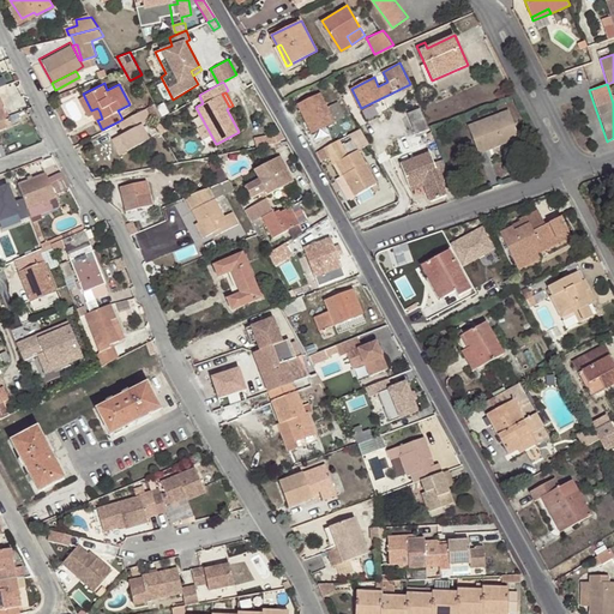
[(89,115),(92,114),(91,110),(83,94),(78,95),(89,115)]
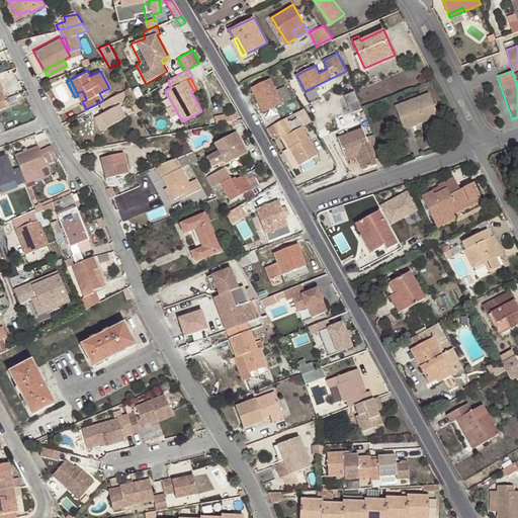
[(276,91),(270,79),(251,88),(263,111),(290,97),(285,86),(276,91)]
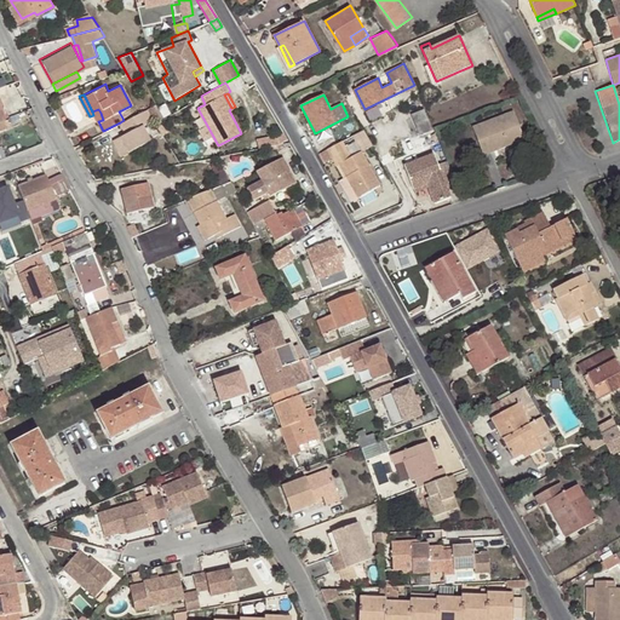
[(97,122),(98,121),(103,120),(101,113),(98,109),(92,112),(93,115),(97,122)]
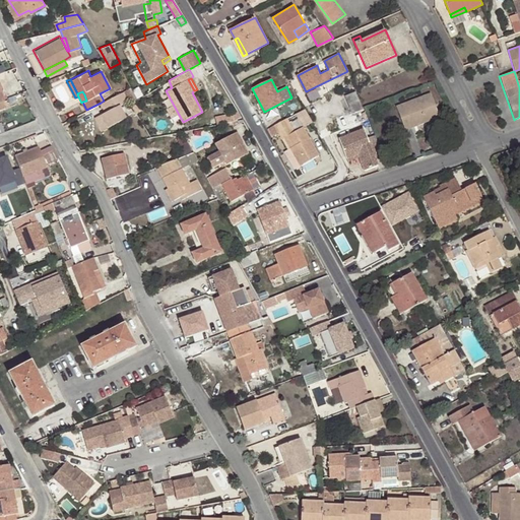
[(128,101),(123,91),(104,101),(101,103),(105,112),(101,114),(108,127),(126,118),(120,105),(128,101)]
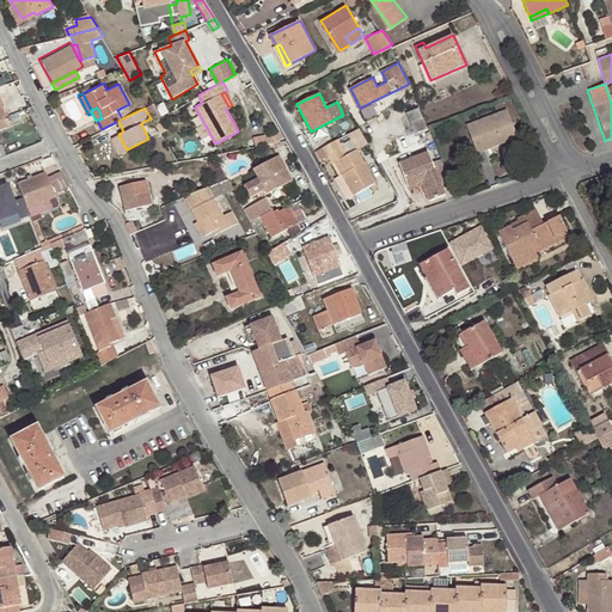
[(427,128),(418,108),(407,112),(415,133),(427,128)]
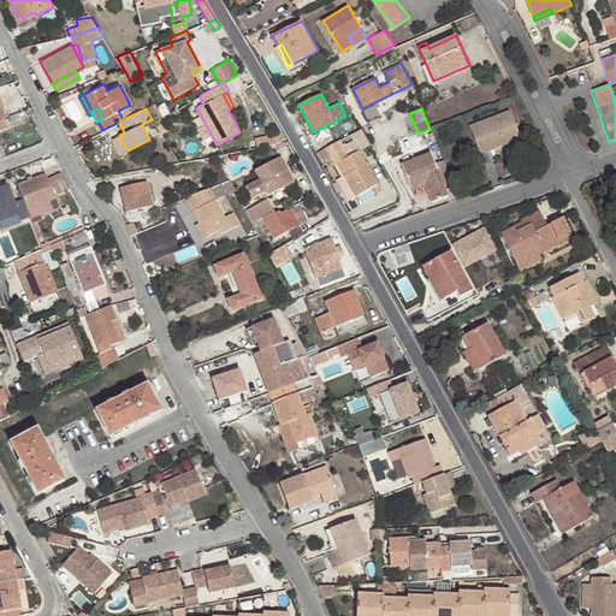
[(493,141),(496,147),(521,136),(510,110),(471,125),(481,153),(491,148),(487,142),(493,141)]
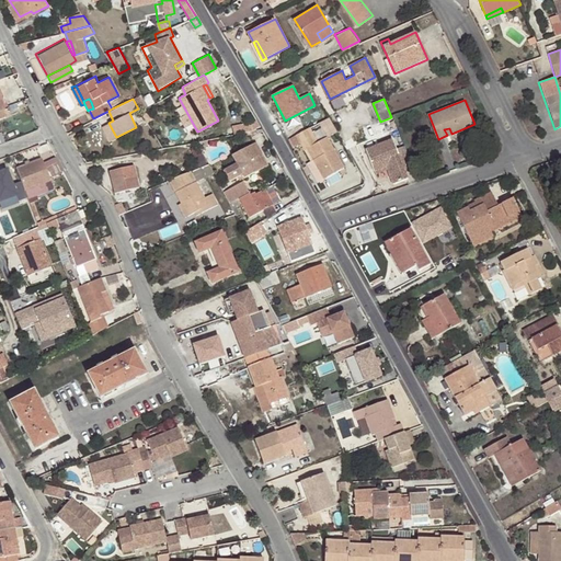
[(109,141),(116,137),(109,123),(102,127),(109,141)]
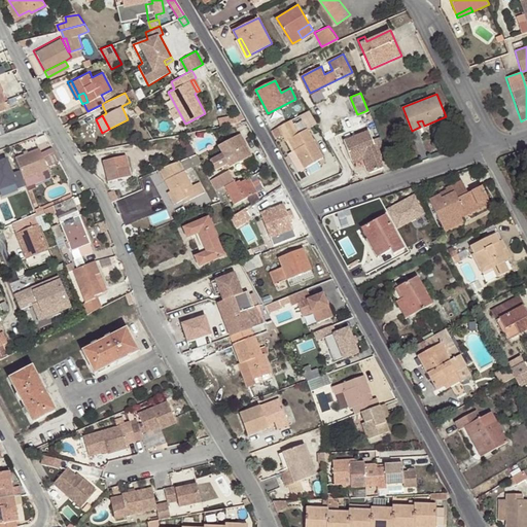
[(299,133),(290,118),(289,119),(278,126),(286,140),(288,139),(291,138),(296,147),(293,149),(305,167),(324,155),(308,129),(299,133)]
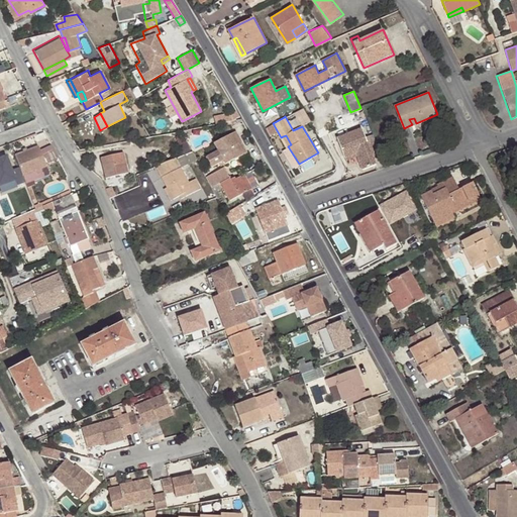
[(375,159),(383,154),(375,135),(374,134),(366,137),(363,128),(337,138),(346,158),(356,153),(363,170),(377,164),(375,159)]
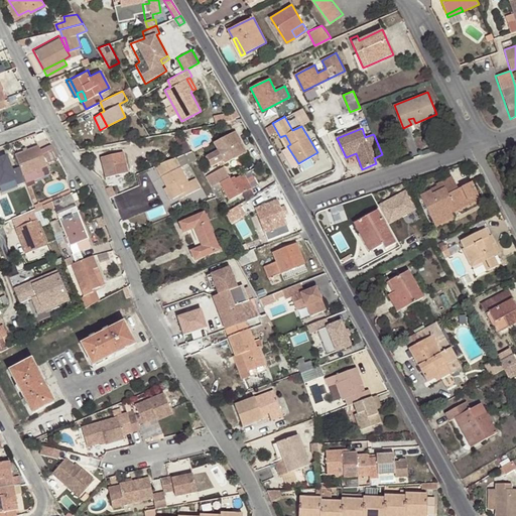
[(247,151),(236,131),(215,144),(219,150),(208,157),(214,166),(220,162),(222,166),(247,151)]
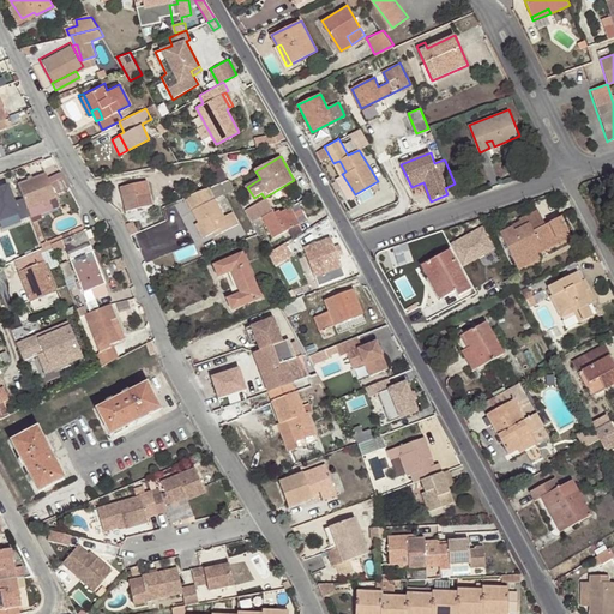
[(336,162),(342,174),(345,172),(339,161),(336,162)]
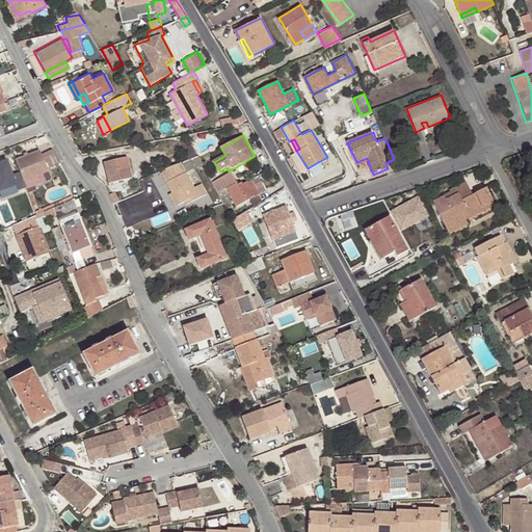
[(41,149),(16,158),(21,170),(26,186),(27,189),(52,179),(41,149)]
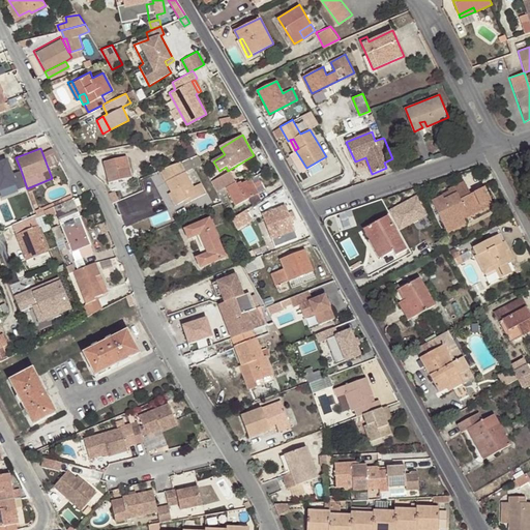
[(202,163),(198,155),(181,162),(184,168),(194,164),(196,169),(203,165),(202,163)]
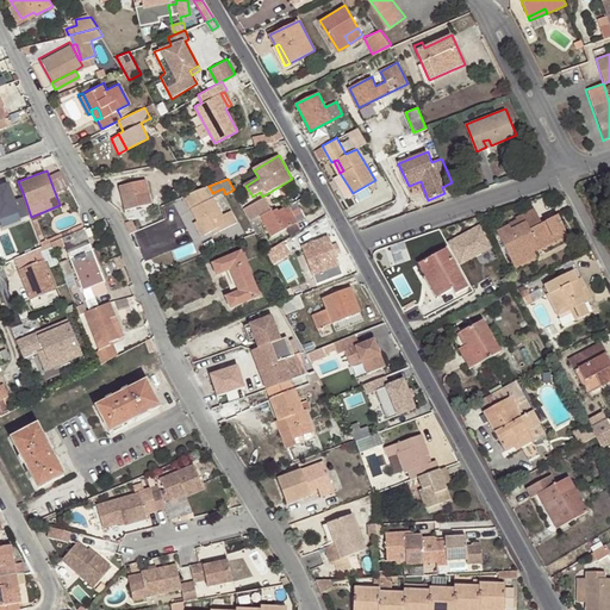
[(153,205),(147,180),(119,186),(126,211),(153,205)]
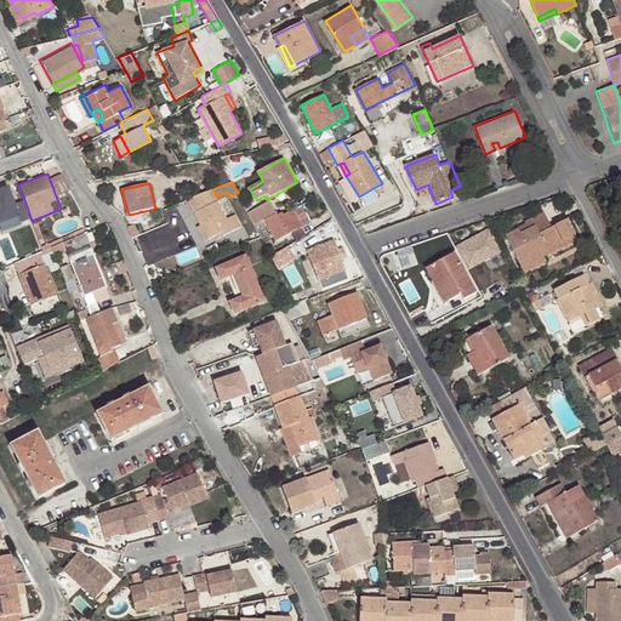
[(7,186),(0,188),(0,222),(18,215),(21,221),(30,217),(24,199),(13,204),(7,186)]
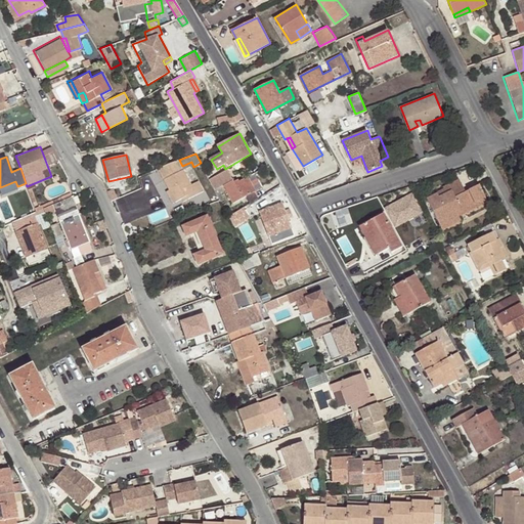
[(179,160),(179,159),(160,168),(171,190),(177,202),(183,199),(188,195),(189,199),(205,190),(200,181),(192,185),(182,166),(179,160)]
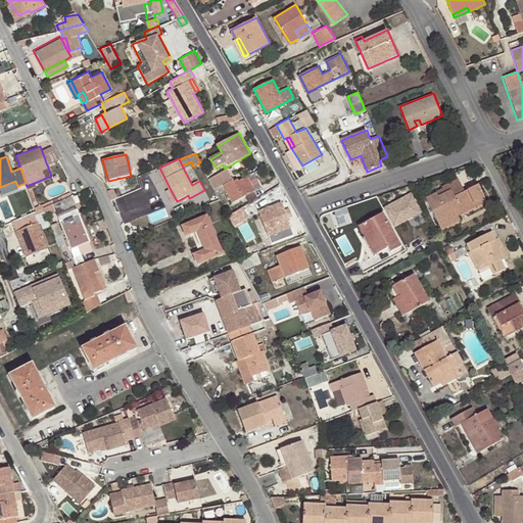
[(214,190),(215,191),(224,186),(234,180),(228,170),(208,180),(214,190)]
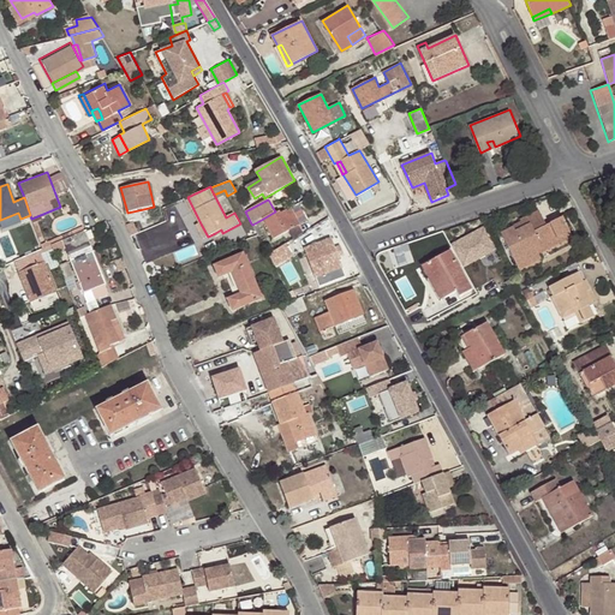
[(275,214),(275,212),(263,219),(266,222),(274,239),(300,224),(291,208),(281,214),(280,212),(275,214)]
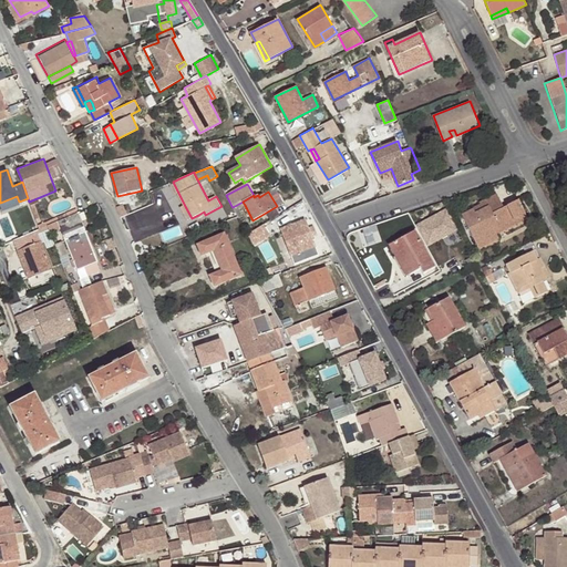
[(481,202),(481,203),(484,207),(475,213),(473,209),(462,215),(481,248),(500,237),(497,234),(495,229),(525,213),(518,199),(504,207),(497,193),(481,202)]
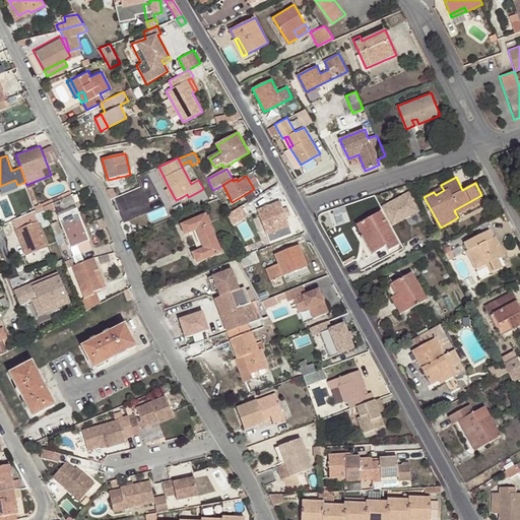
[(213,190),(217,198),(219,202),(224,199),(220,191),(224,188),(222,185),(213,190)]
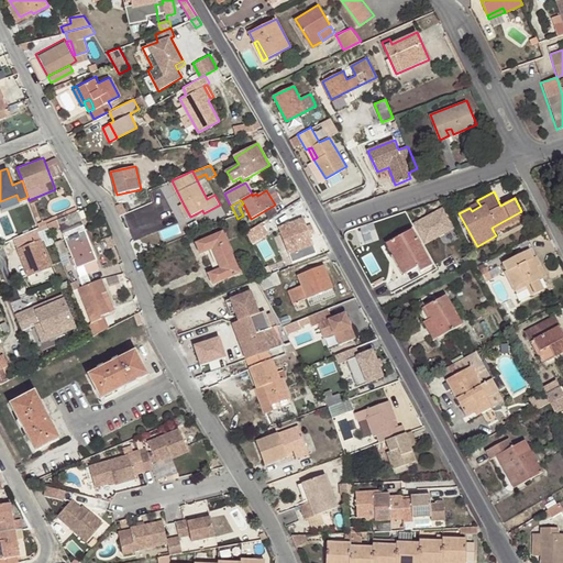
[(481,206),(477,201),(470,206),(470,208),(472,211),(481,206)]
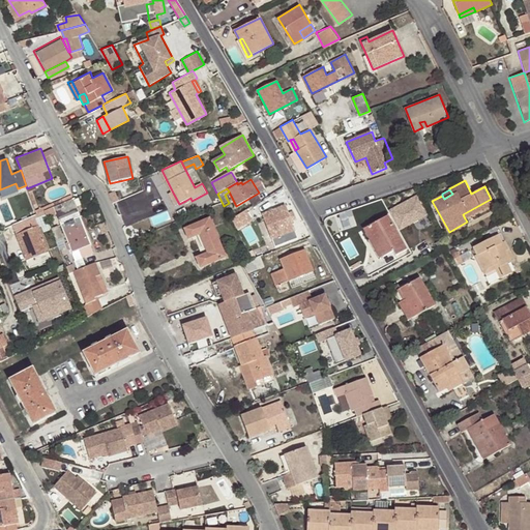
[(179,204),(173,193),(170,195),(176,206),(179,204)]
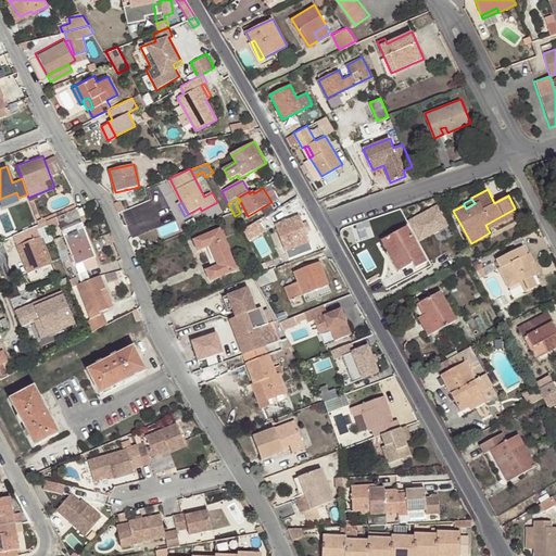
[(439,204),(408,222),(420,242),(451,225),(439,204)]
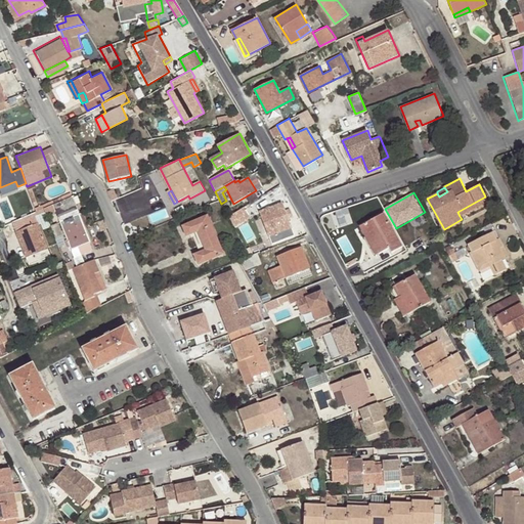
[(488,201),(485,197),(457,212),(460,216),(488,201)]
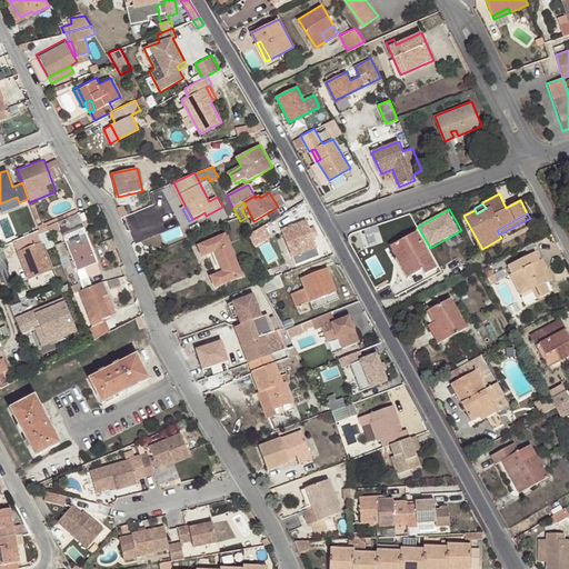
[(79,215),(59,222),(67,241),(87,233),(79,215)]
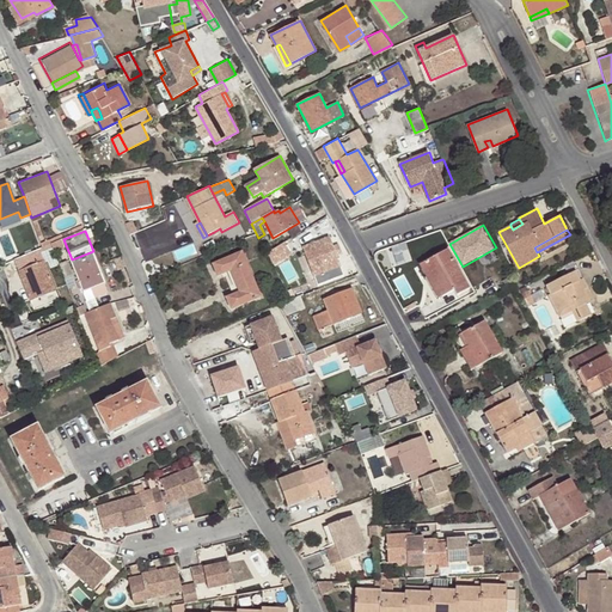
[(304,246),(319,286),(335,280),(344,276),(330,237),(304,246)]
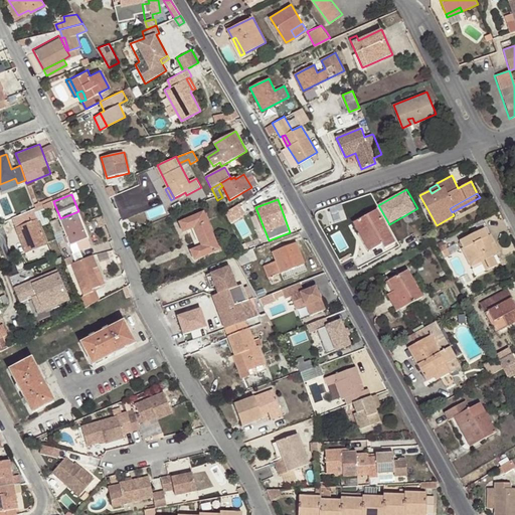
[(48,203),(43,205),(45,208),(52,228),(62,223),(60,218),(53,201),(48,203)]
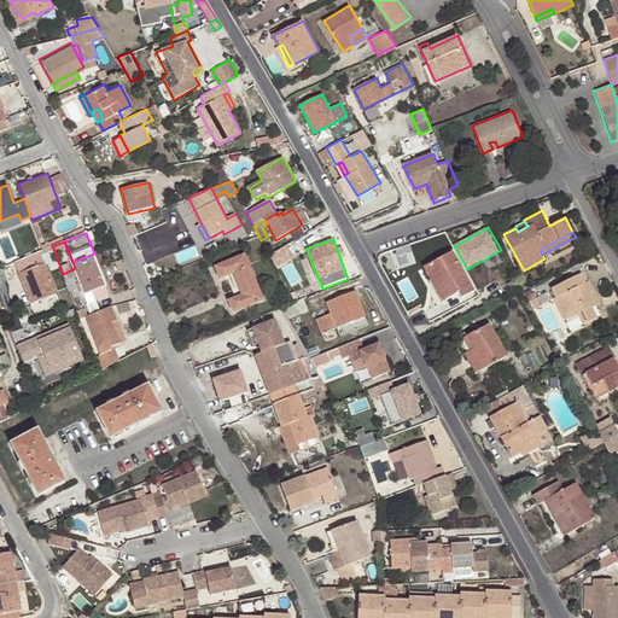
[(270,254),(278,267),(297,257),(290,244),(270,254)]
